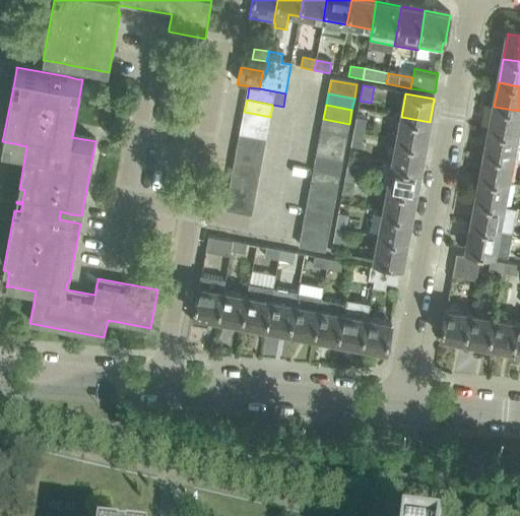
[(519,111),(494,107),(490,131),(517,136),(519,118),(519,111)]
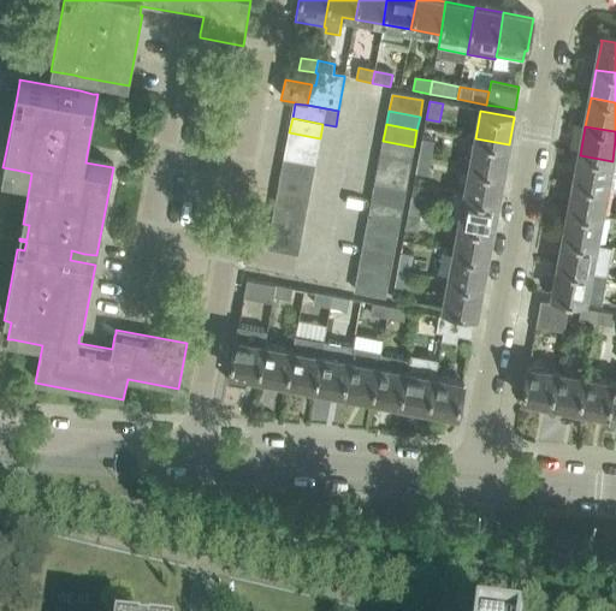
[(318,153),(320,138),(289,132),(286,147),(318,153)]
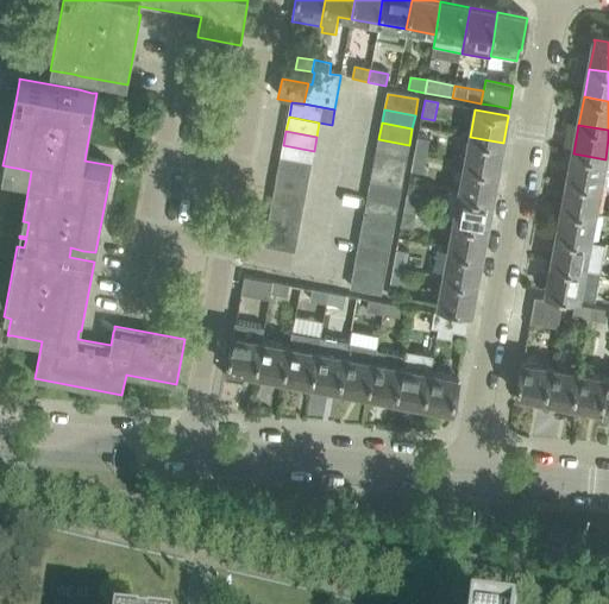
[(470,137),(465,165),(497,171),(503,143),(470,137)]
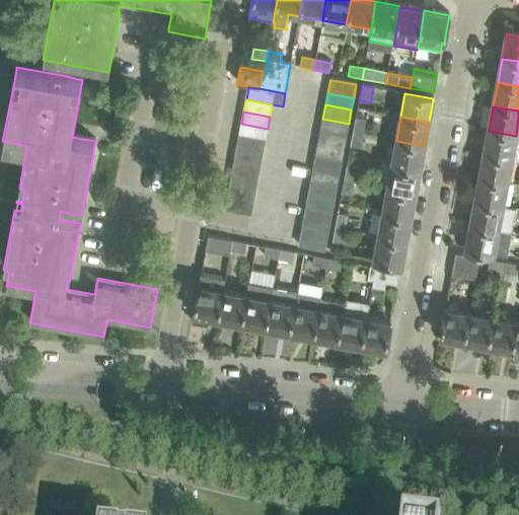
[(322,119),(320,131),(347,136),(349,124),(322,119)]
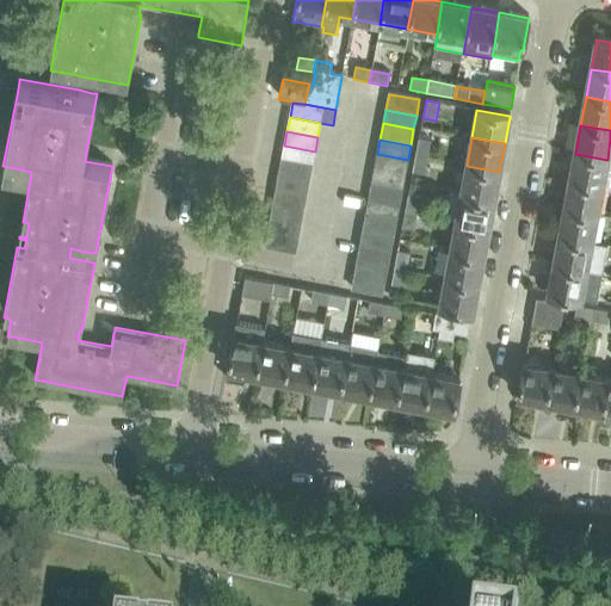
[(419,140),(415,156),(429,159),(432,142),(419,140)]
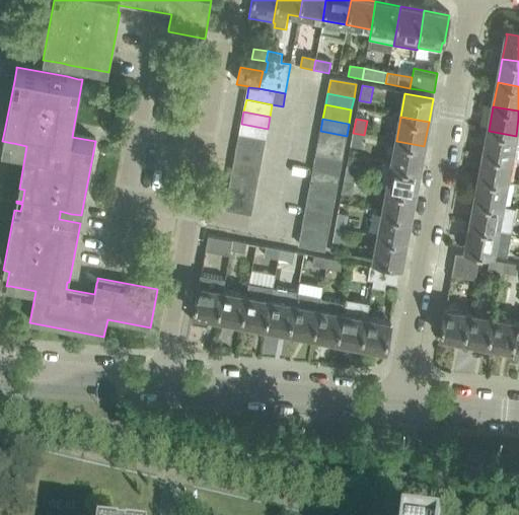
[(265,141),(268,129),(241,124),(239,137),(265,141)]
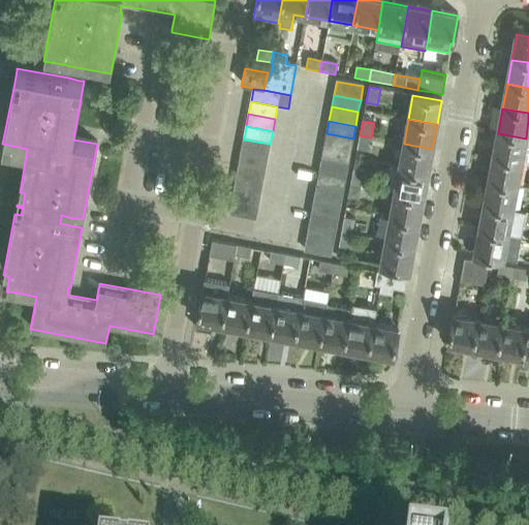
[(327,133),(324,147),(350,152),(353,139),(327,133)]
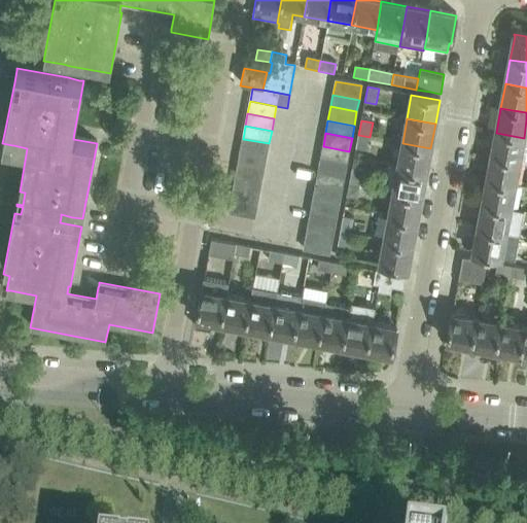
[(491,157),(519,162),(526,163),(526,138),(524,138),(496,133),(491,157)]
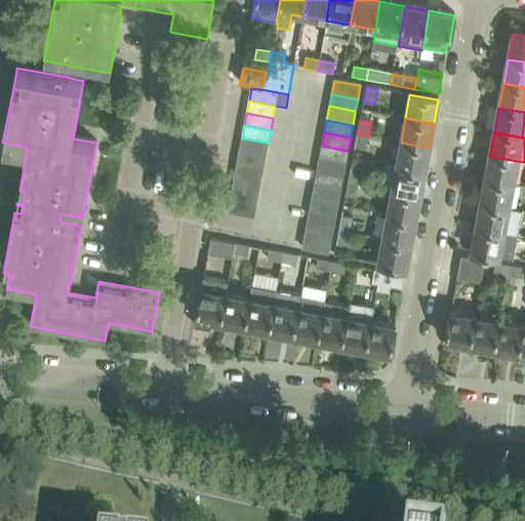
[(365,152),(368,136),(357,134),(354,150),(365,152)]
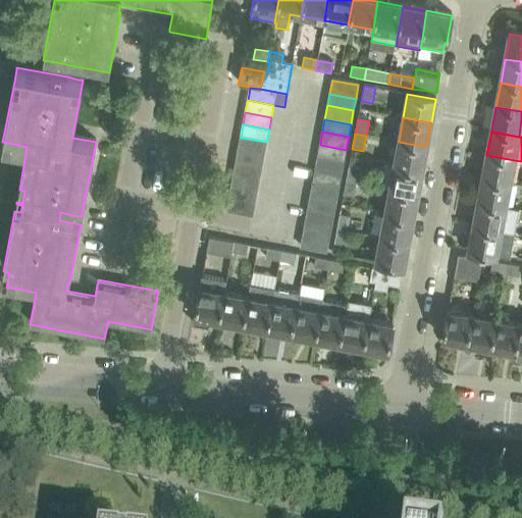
[(264,155),(266,142),(241,138),(239,150),(264,155)]
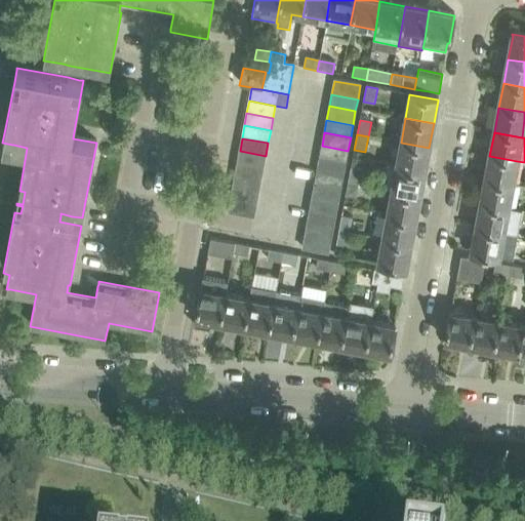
[(401,143),(396,168),(423,173),(429,148),(401,143)]
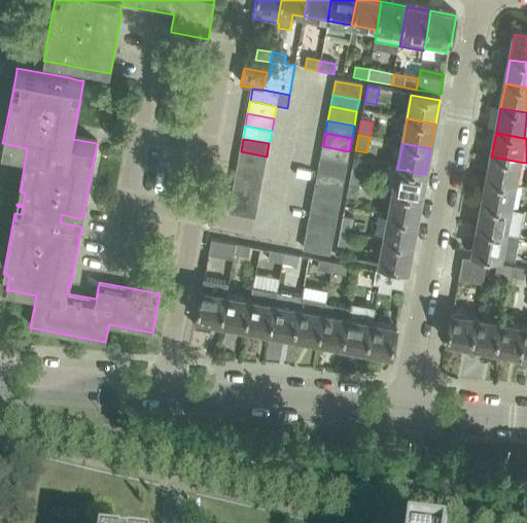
[(323,146),(320,159),(347,164),(349,151),(323,146)]
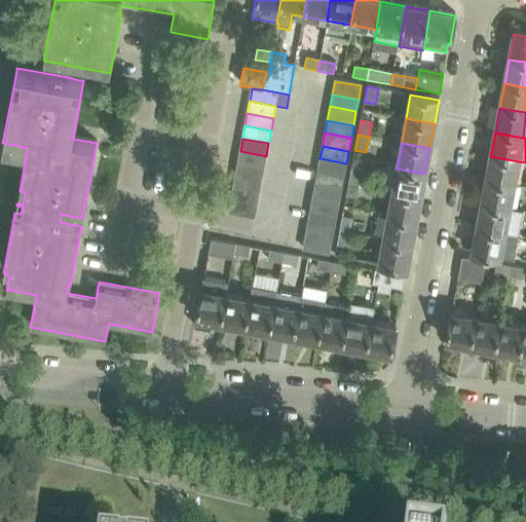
[(264,169),(266,156),(240,151),(237,163),(264,169)]
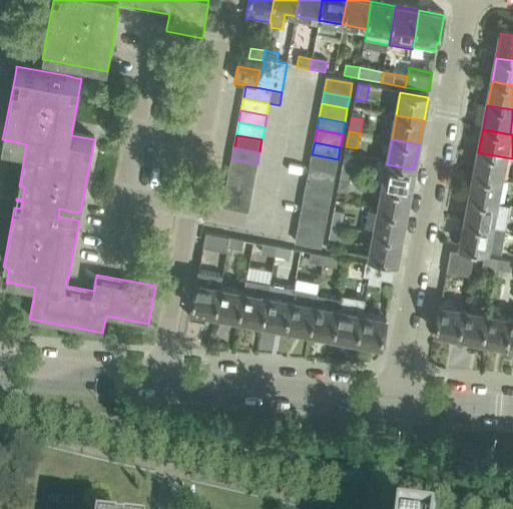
[(478,152),(474,176),(501,181),(505,157),(478,152)]
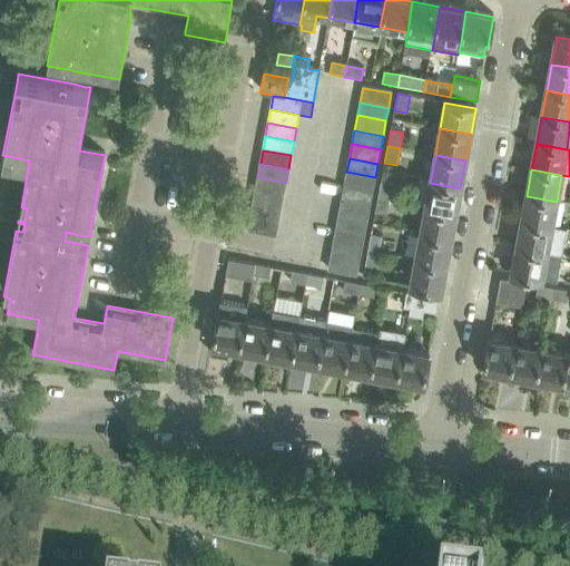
[(346,172),(344,185),(372,192),(375,177),(346,172)]
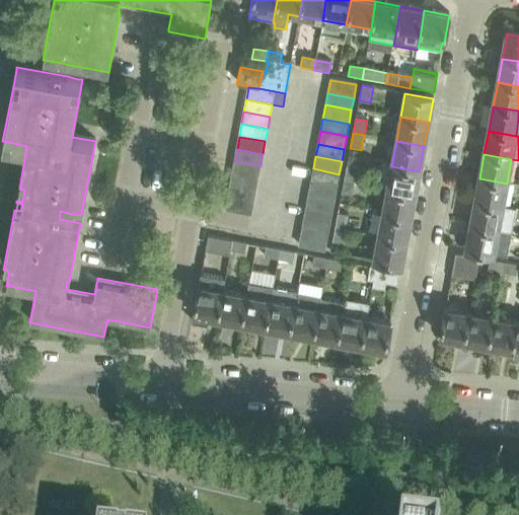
[(257,178),(261,166),(234,161),(232,173),(257,178)]
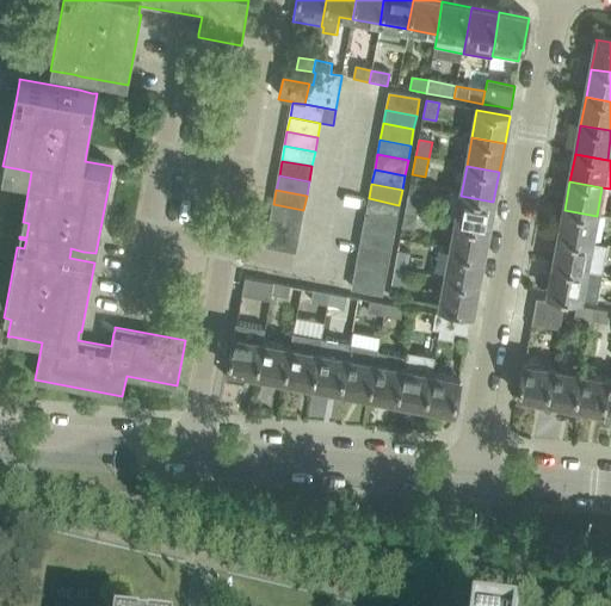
[(451,193),(445,221),(456,223),(488,229),(493,202),(461,196),(451,193)]
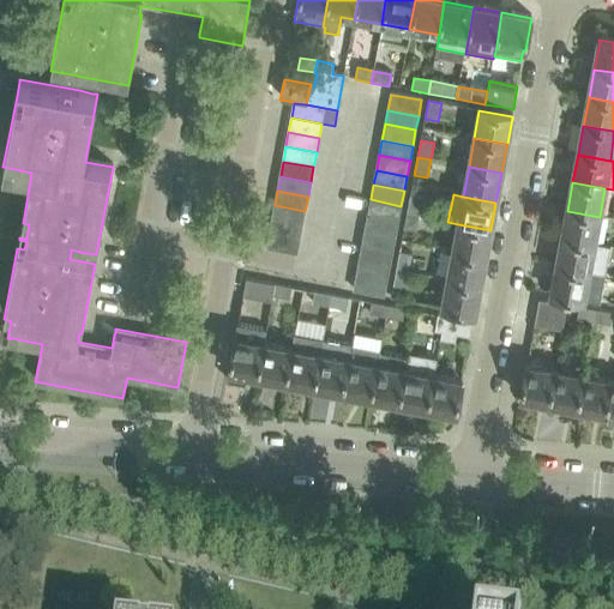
[(410,198),(407,215),(420,217),(423,200),(410,198)]
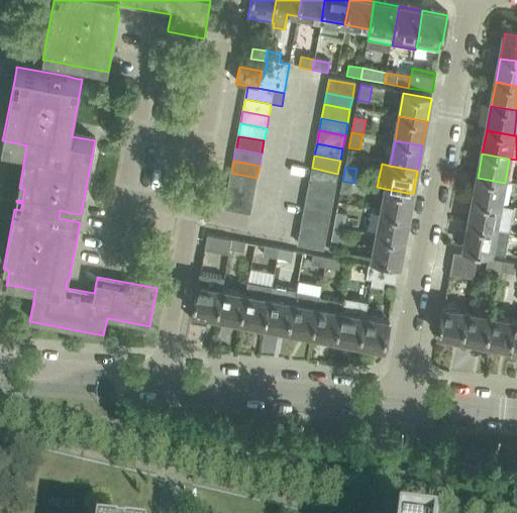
[(312,168),(309,182),(335,187),(337,174),(312,168)]
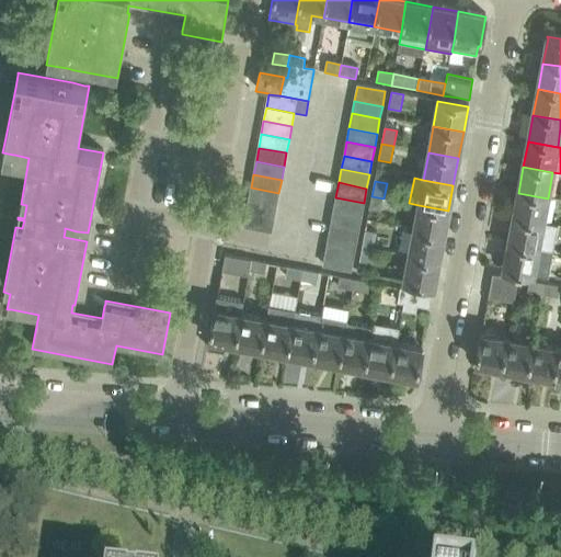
[(276,207),(278,193),(251,188),(249,202),(276,207)]
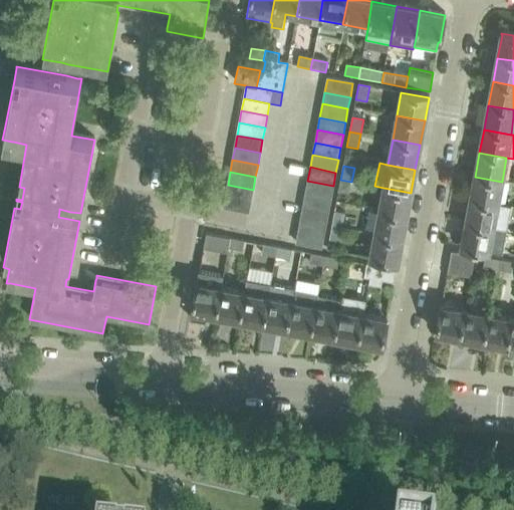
[(471,200),(497,205),(502,182),(475,177),(471,200)]
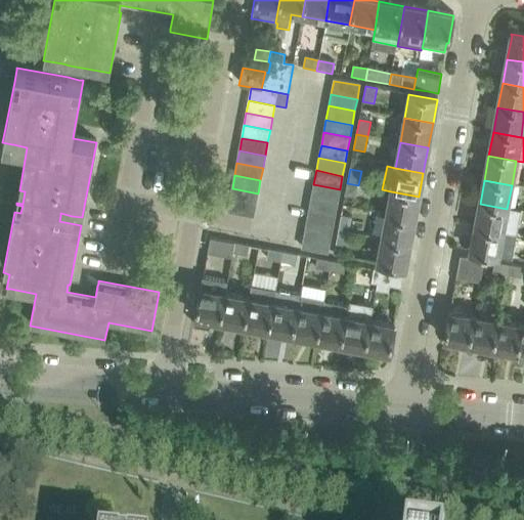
[(356,200),(358,185),(347,183),(345,198),(356,200)]
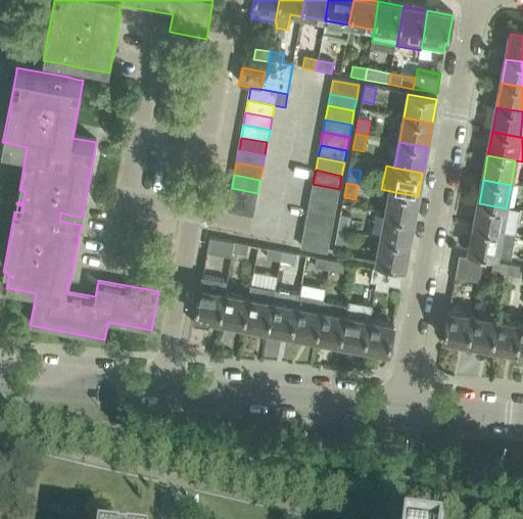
[(337,202),(339,189),(313,184),(311,197),(337,202)]
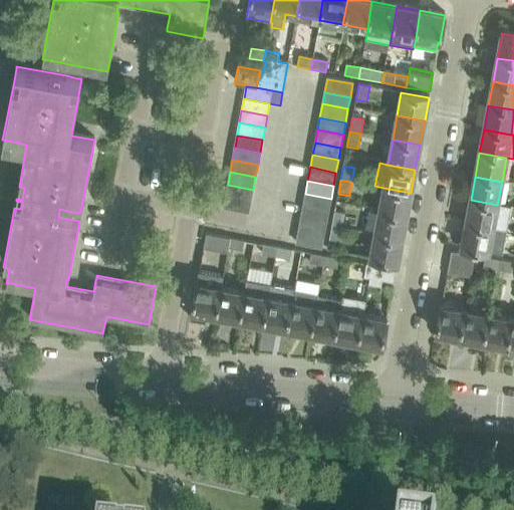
[(251,201),(253,190),(228,185),(225,196),(251,201)]
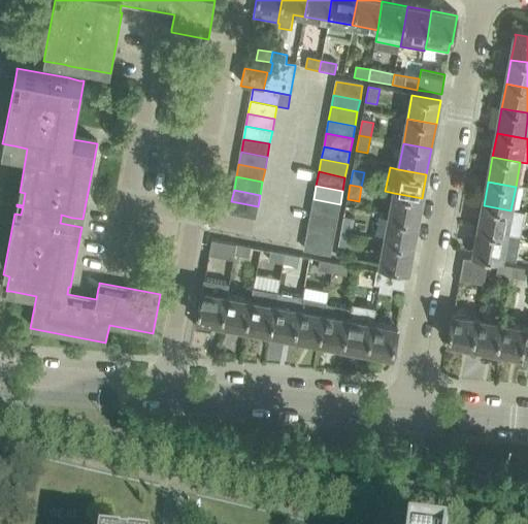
[(422,198),(394,193),(389,219),(390,219),(417,224),(422,198)]
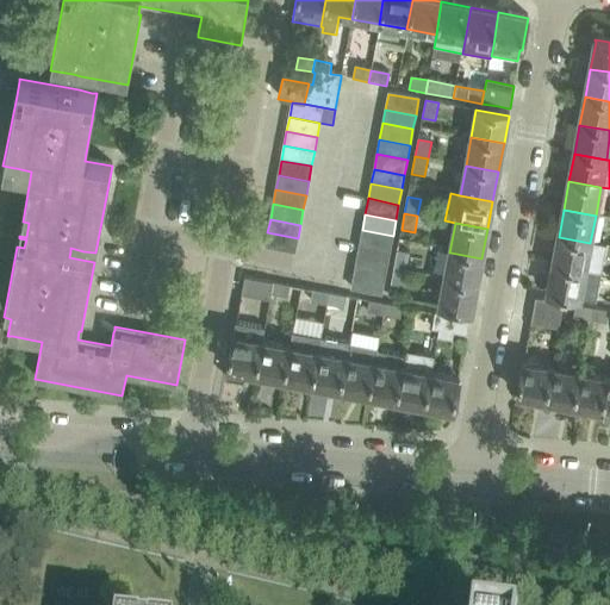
[(362,230),(360,244),(390,250),(393,236),(362,230)]
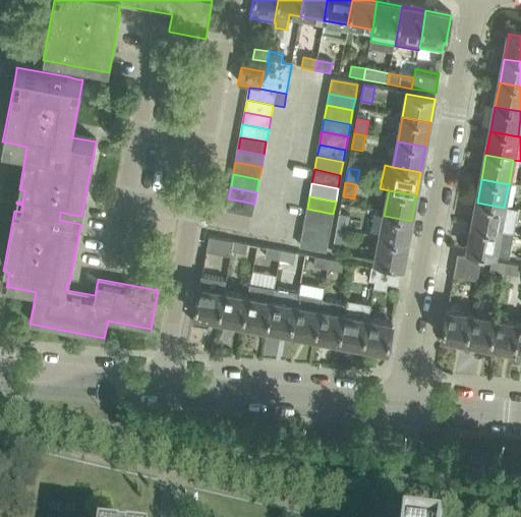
[(228,198),(226,212),(251,217),(254,204),(228,198)]
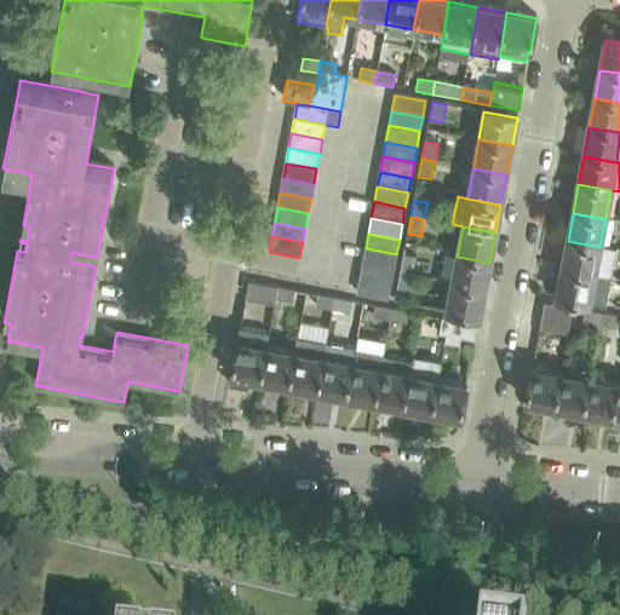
[(568,241),(562,272),(595,279),(609,282),(615,251),(600,247),(568,241)]
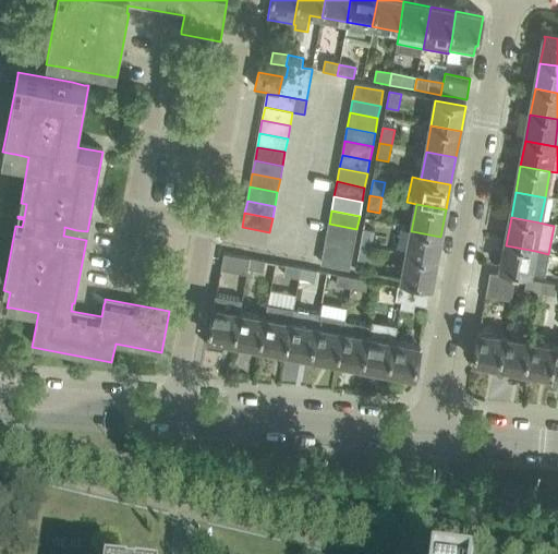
[(354,243),(356,229),(329,224),(326,238),(354,243)]
